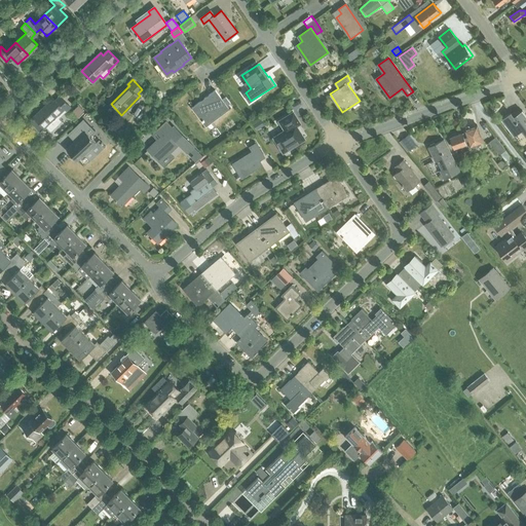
[(215,90),(193,107),(207,123),(228,107),(227,106),(230,103),(225,97),(222,100),(215,90)]
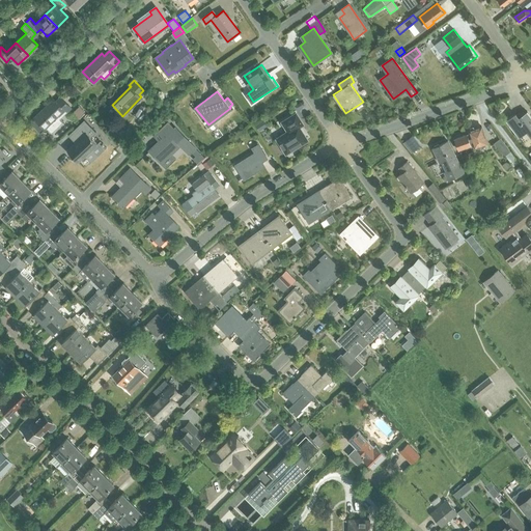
[(36,120),(32,124),(38,132),(44,127),(46,130),(47,128),(52,133),(62,122),(60,119),(61,117),(59,115),(64,110),(66,112),(71,108),(60,96),(56,101),(54,99),(34,117),(36,120)]
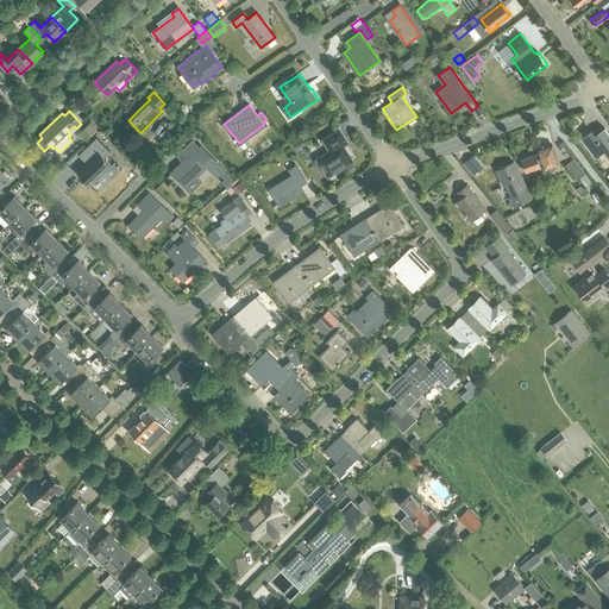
[(98,127),(92,121),(83,130),(89,136),(98,127)]
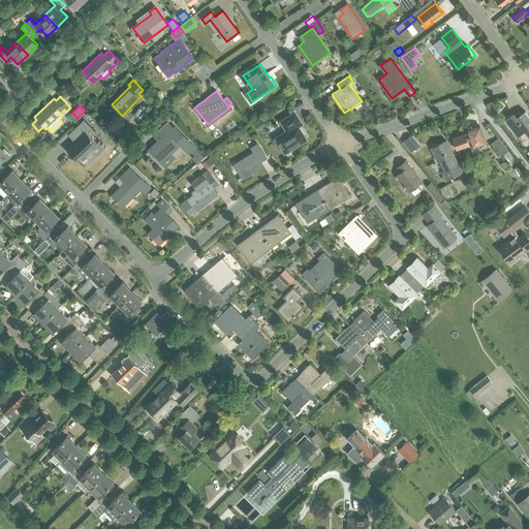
[(505,120),(517,136),(524,131),(528,136),(528,116),(525,111),(517,118),(514,114),(505,120)]
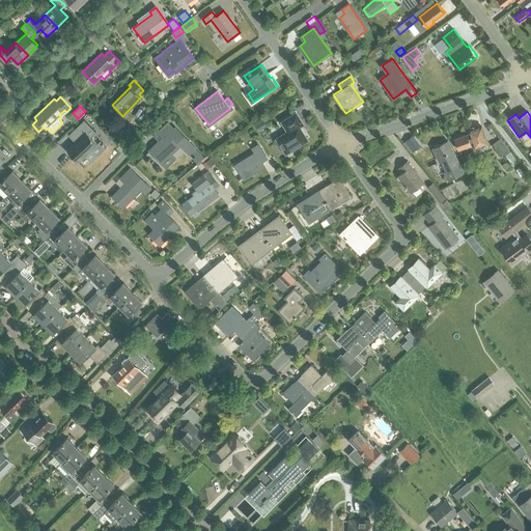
[(302,142),(299,138),(304,136),(298,127),(302,124),(296,115),(285,121),(291,131),(278,139),(286,152),(302,142)]
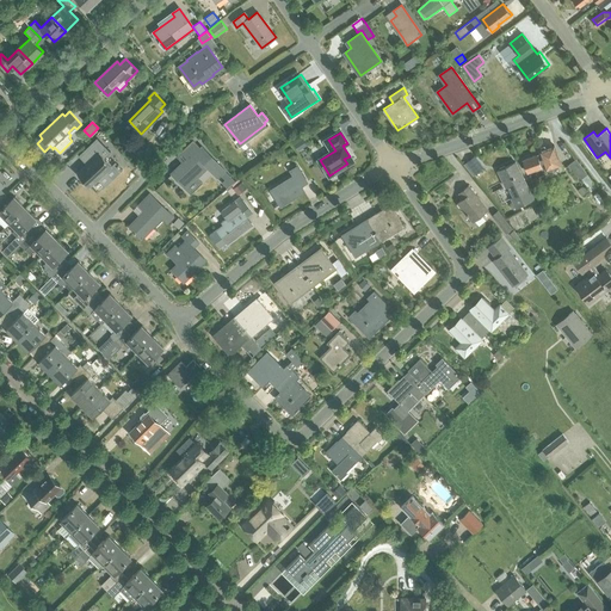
[(91,160),(78,173),(91,187),(113,166),(105,158),(111,152),(97,137),(82,152),(91,160)]
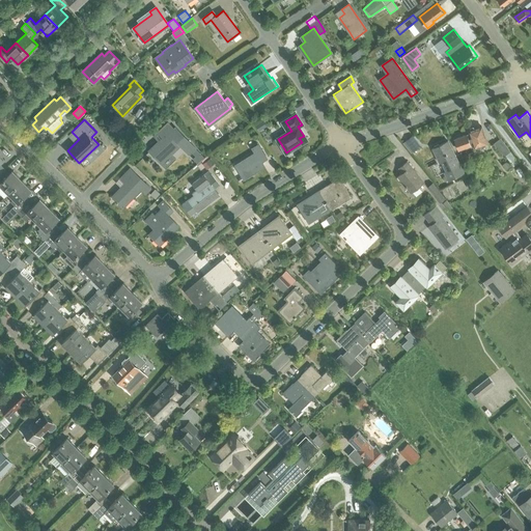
[(268,126),(264,119),(257,124),(261,130),(268,126)]
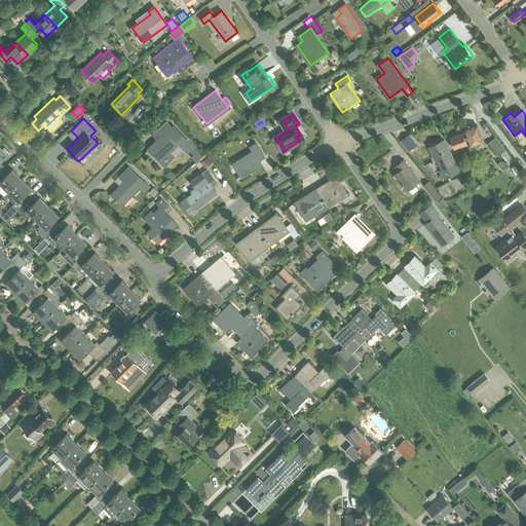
[(157,139),(147,149),(160,162),(179,144),(187,152),(193,146),(174,125),(173,127),(166,121),(156,132),(162,137),(158,141),(157,139)]
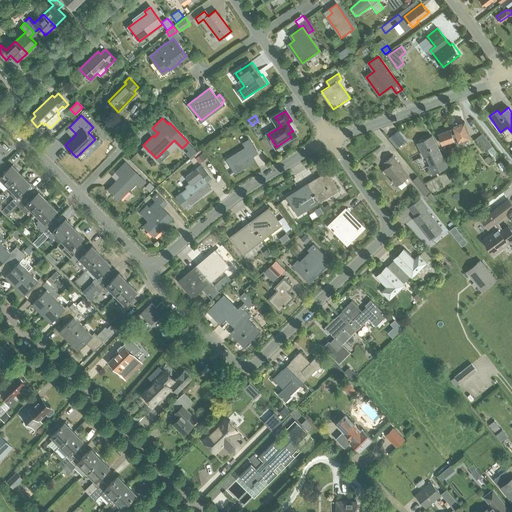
[(453,128),(452,129),(438,134),(442,144),(454,140),(454,142),(456,141),(457,141),(458,142),(471,138),(464,121),(452,126),(453,128)]
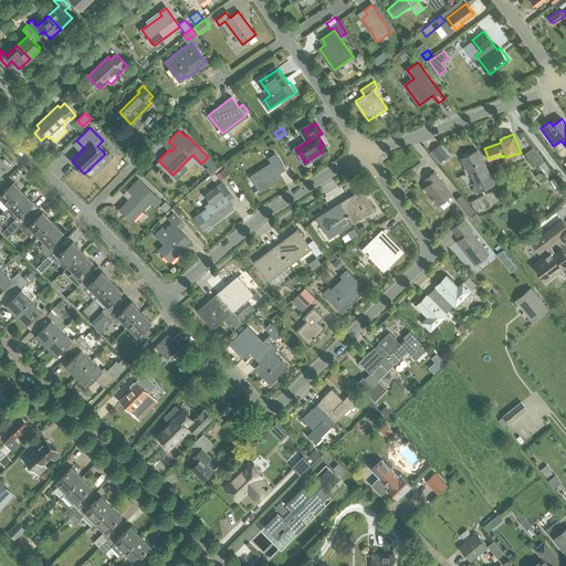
[(448,155),(440,145),(432,150),(433,153),(432,154),(439,163),(448,155)]
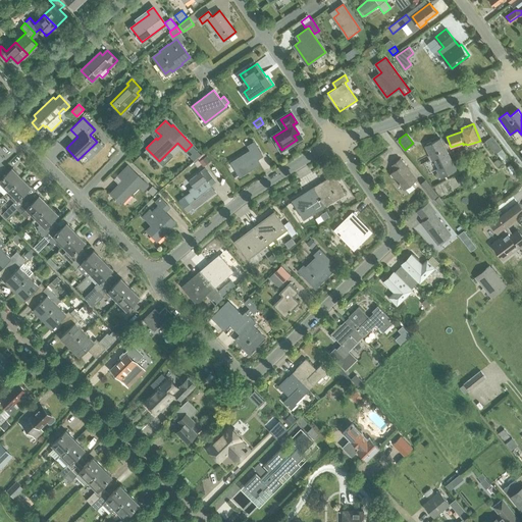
[(485,141),(494,154),(497,153),(505,163),(510,159),(491,136),(485,141)]
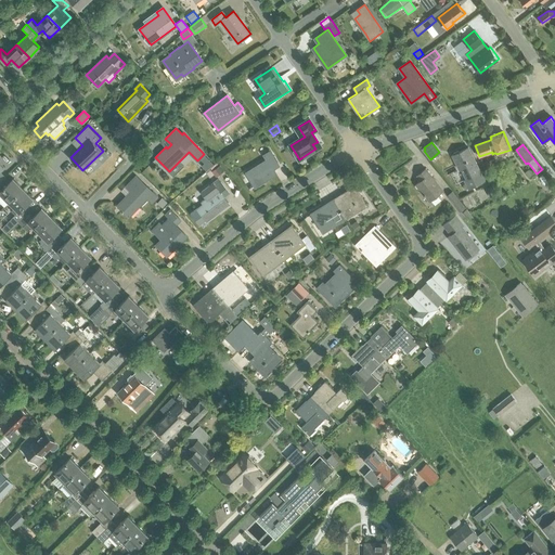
[(452,155),(460,169),(462,168),(467,178),(464,180),(466,183),(463,185),(465,190),(485,180),(468,147),(452,155)]
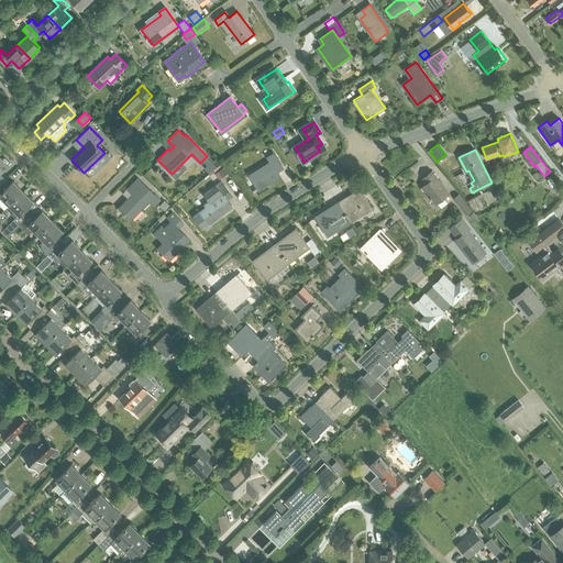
[(272,163),(250,175),(258,189),(279,176),(277,172),(282,168),(274,154),(268,157),(272,163)]
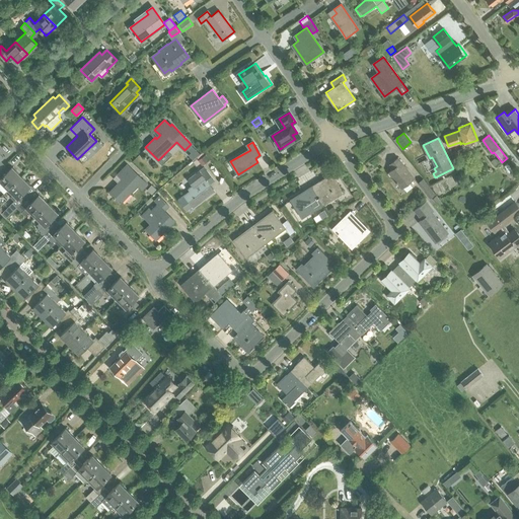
[(196,149),(189,155),(193,159),(200,153),(196,149)]
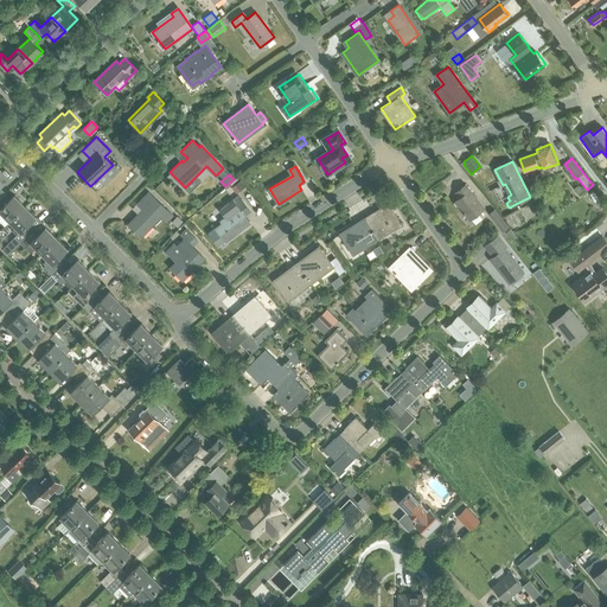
[(240,180),(231,187),(237,193),(244,187),(240,180)]
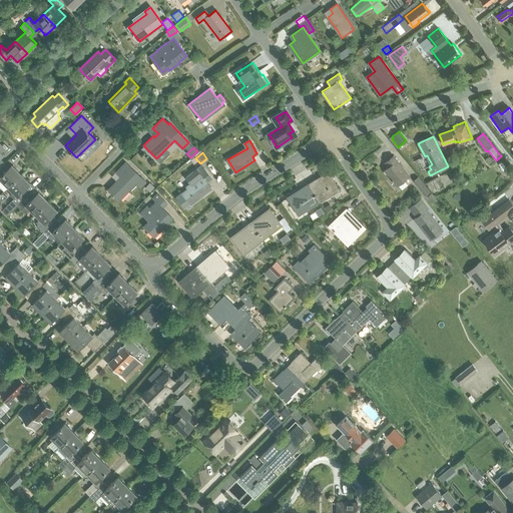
[(385,170),(398,186),(410,176),(394,156),(386,162),(390,166),(385,170)]
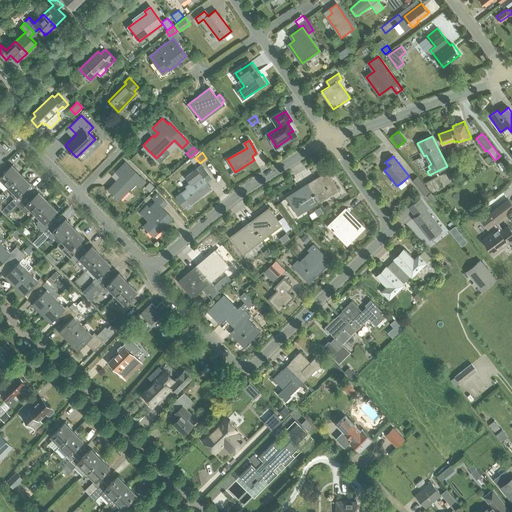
[(490,156),(485,159),(488,164),(493,160),(490,156)]
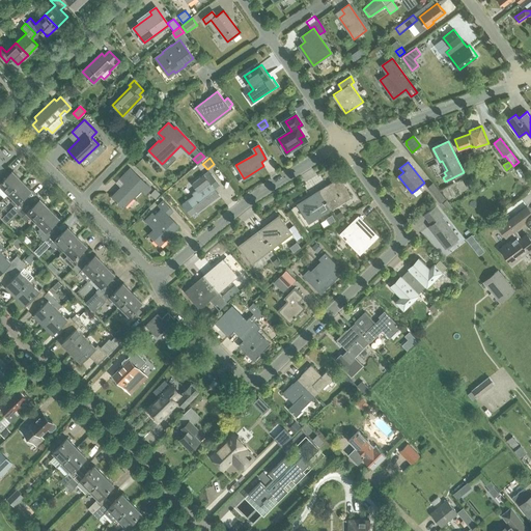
[(150,189),(130,168),(120,178),(116,183),(120,187),(112,196),(123,207),(141,189),(146,194),(150,189)]
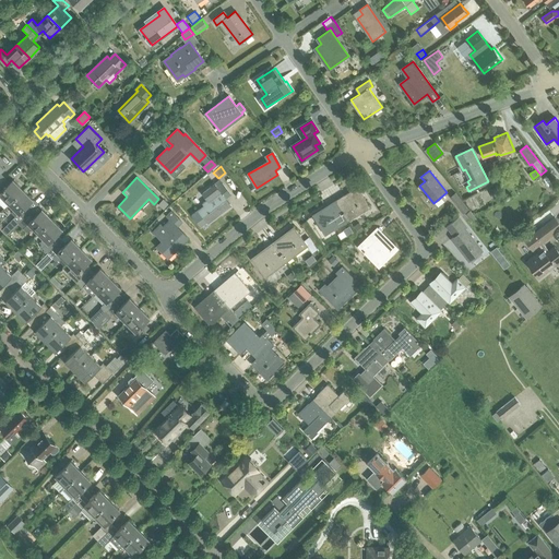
[(0,194),(9,203),(23,189),(12,179),(8,183),(3,179),(0,182),(0,194)]
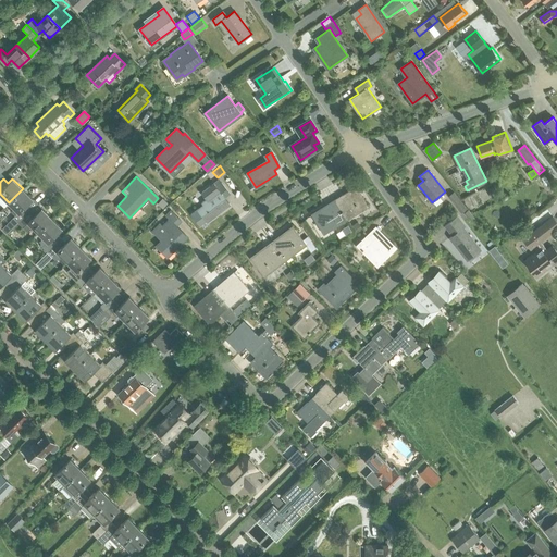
[(203,205),(192,213),(200,226),(207,222),(207,223),(231,206),(224,198),(230,194),(219,180),(201,192),(207,198),(201,202),(203,205)]
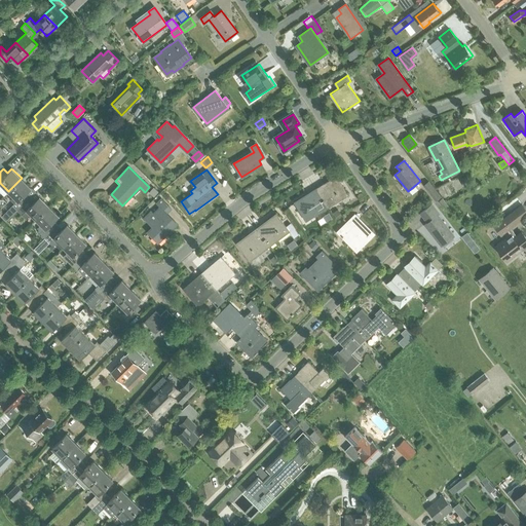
[(337,176),(315,189),(327,208),(348,194),(337,176)]
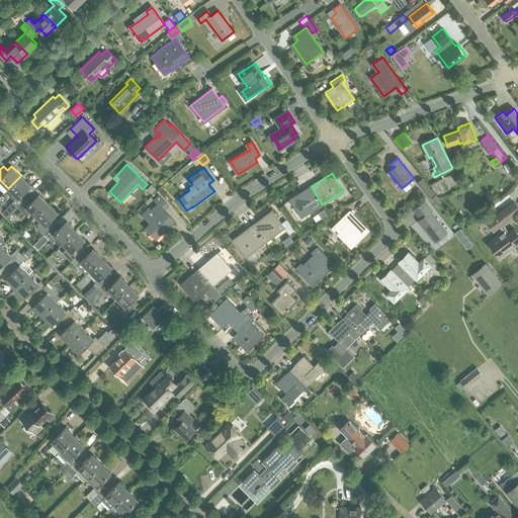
[(460,174),(454,177),(458,186),(464,183),(460,174)]
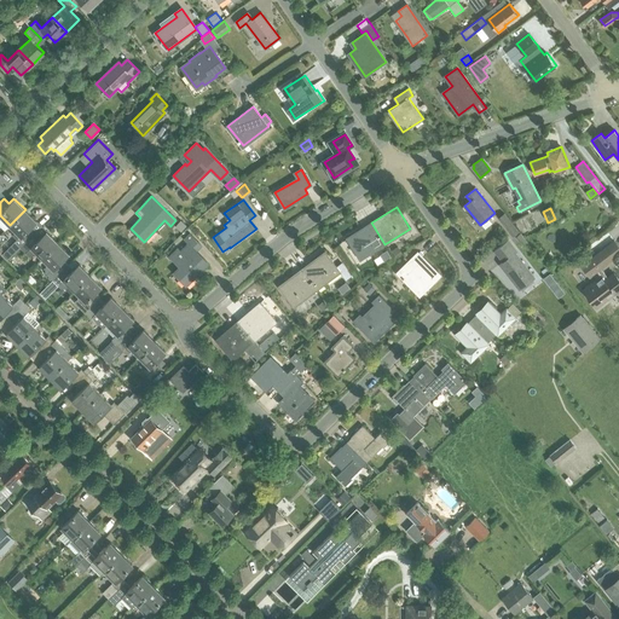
[(17,238),(15,241),(21,247),(36,232),(32,226),(36,221),(25,209),(10,225),(16,232),(13,235),(17,238)]
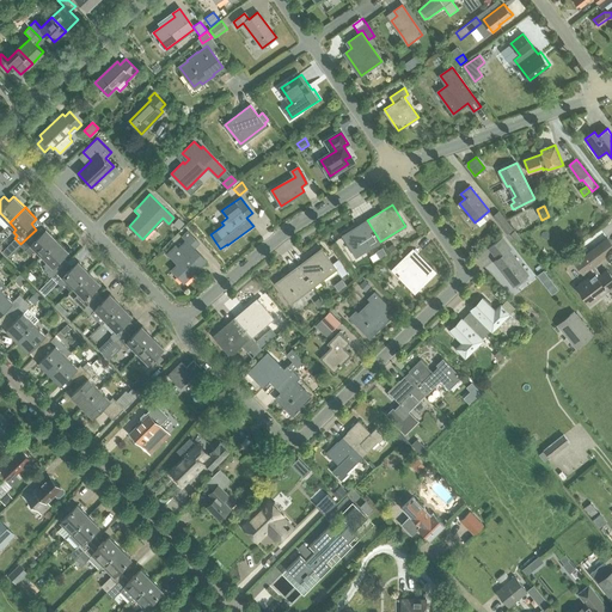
[(500,212),(494,216),(507,233),(513,228),(500,212)]
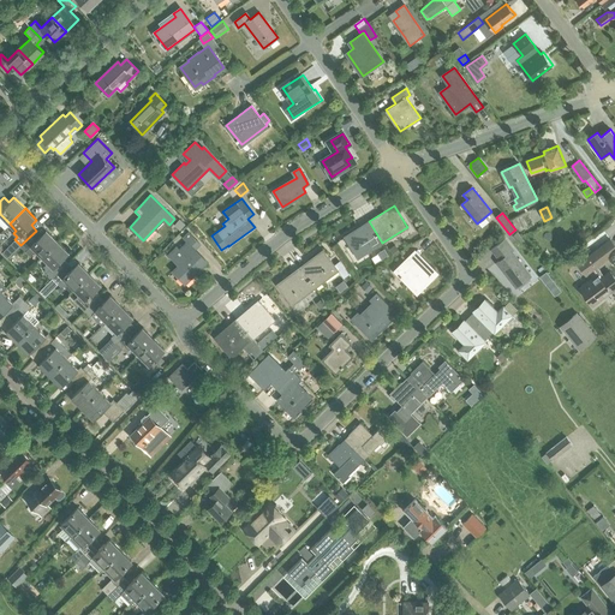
[(179,220),(174,226),(180,231),(185,225),(179,220)]
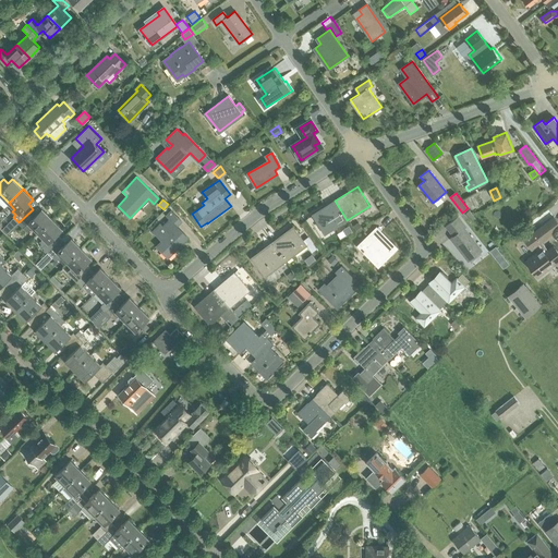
[(325,234),(347,220),(335,201),(313,215),(325,234)]
